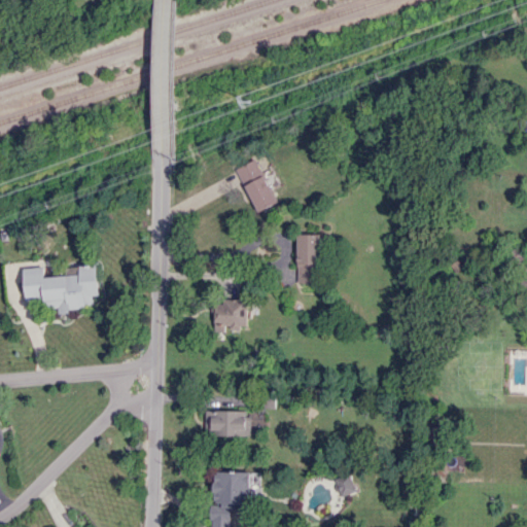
[(277,202),(254,159),(235,169),(256,211),(277,202)]
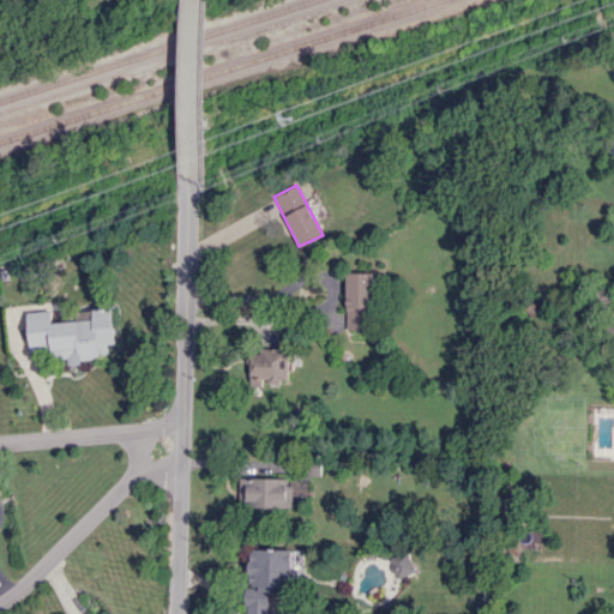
[(372,272),(345,272),(345,329),(373,329),(372,272)]
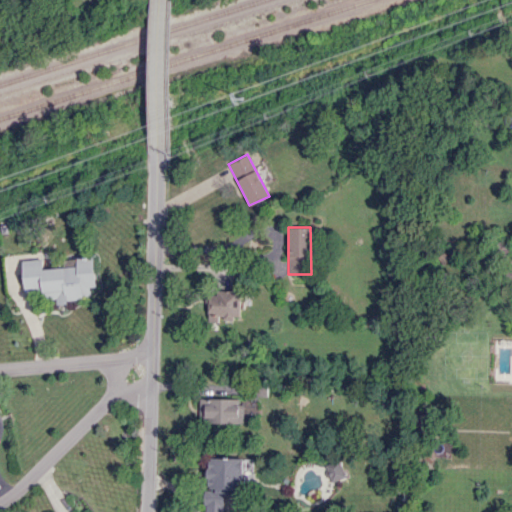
[(22,261),(25,293),(43,292),(43,299),(56,298),(56,302),(90,299),(89,287),(95,286),(94,271),(78,272),(77,266),(43,269),(42,259),(22,261)]
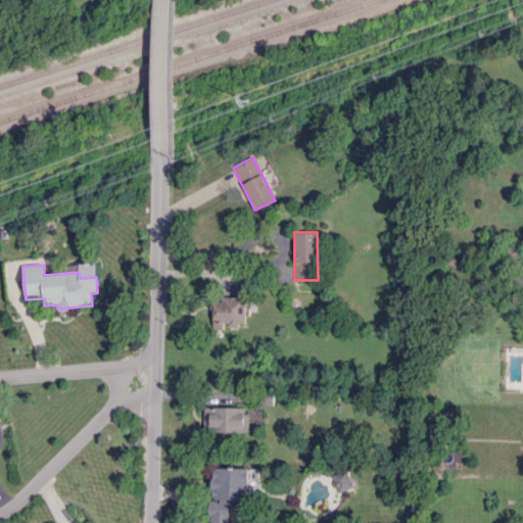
[(245,327),(244,297),(211,298),(214,329),(245,327)]
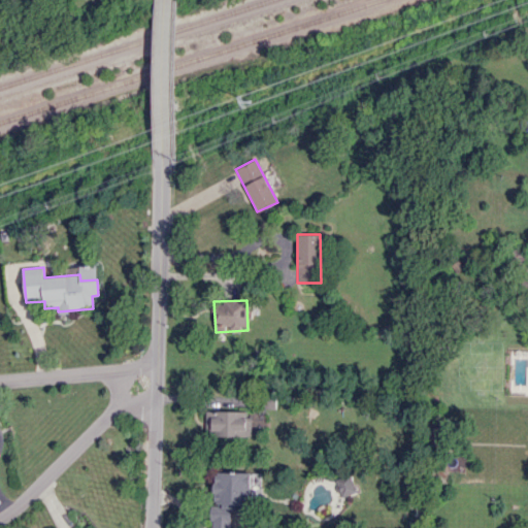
[(250,411),(206,410),(205,435),(250,436),(250,411)]
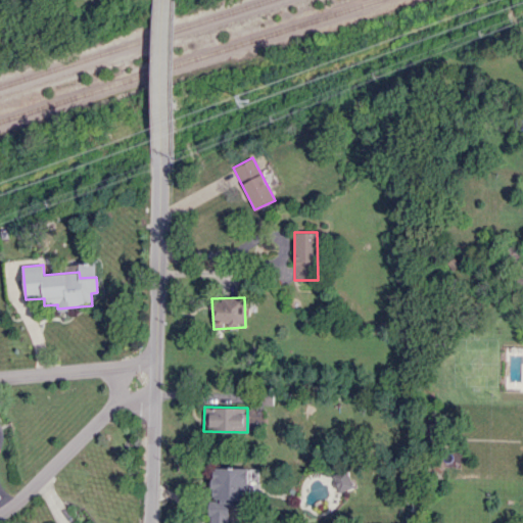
[(212,467),(211,501),(247,503),(248,468),(212,467)]
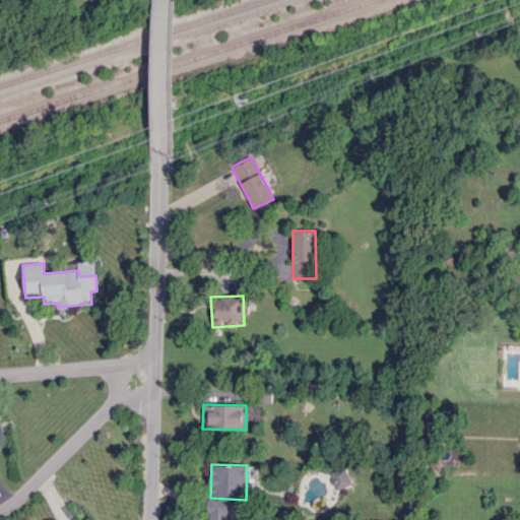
[(331,470),(335,490),(350,486),(346,467),(331,470)]
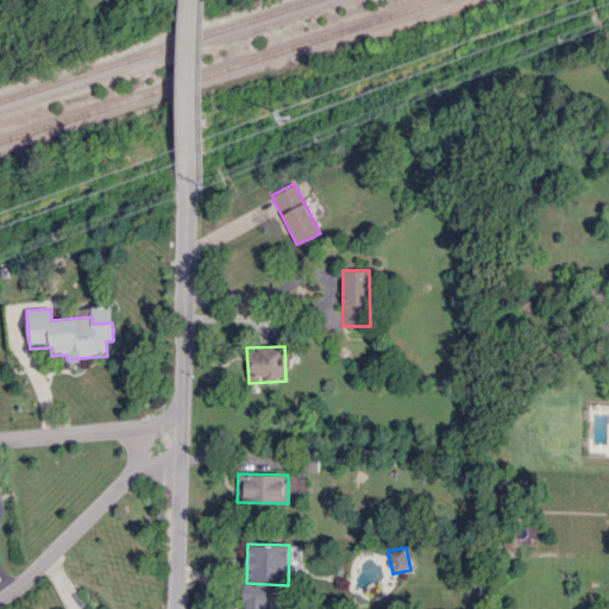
[(263,608),(264,594),(245,592),(244,608),(263,608)]
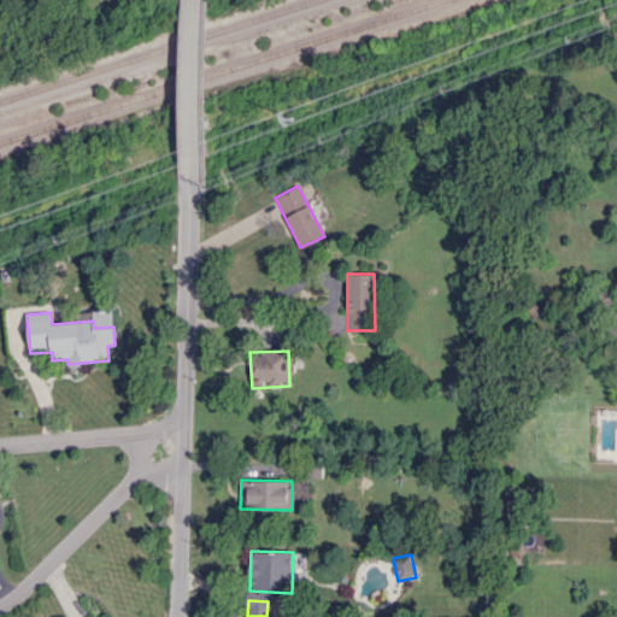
All buildings are outlined.
